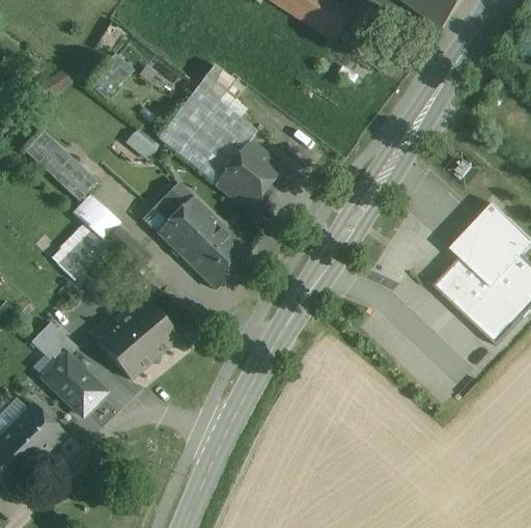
[(327,0),(272,0),(311,25),(327,0)]
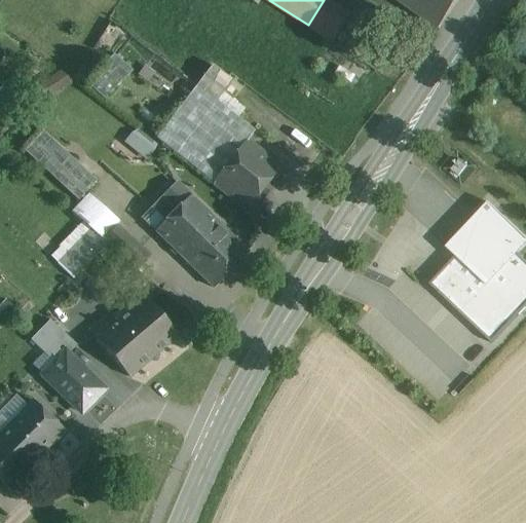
[(324,0),(308,25),(332,40),(350,10),(333,0),(324,0)]
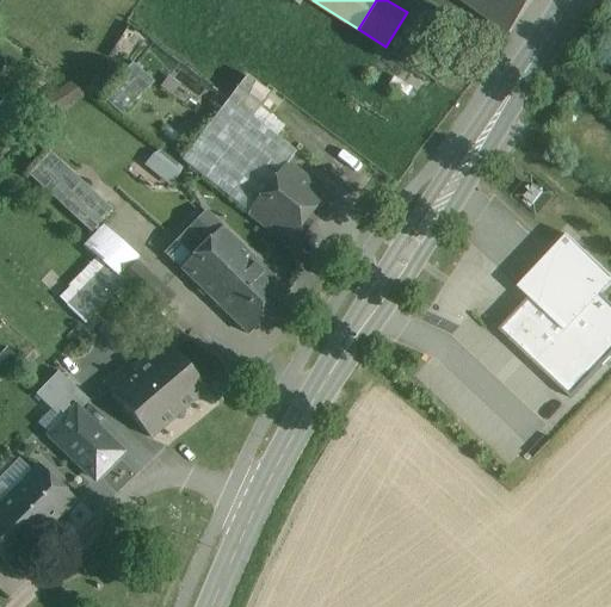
[(466,0),(510,31),(531,0),(466,0)]
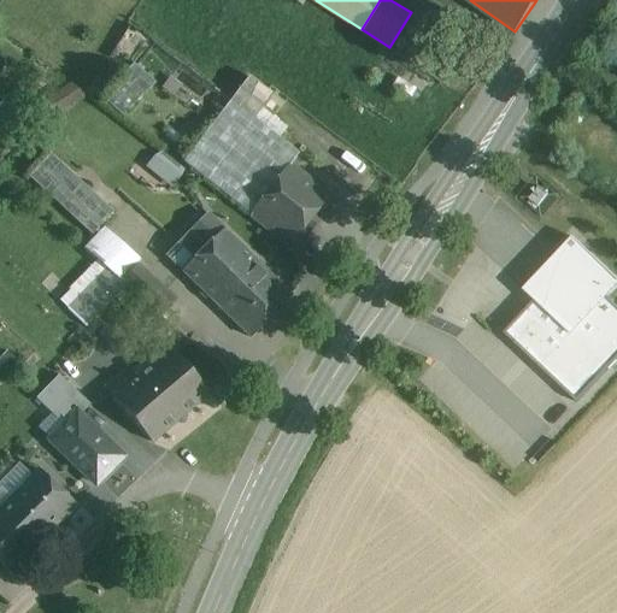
[(134,59),(101,94),(122,113),(154,78),(134,59)]
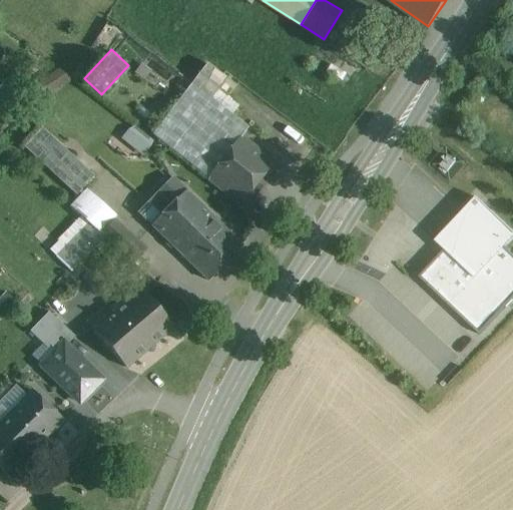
[(207,60),(152,132),(208,176),(240,135),(248,124),(230,110),(236,103),(217,88),(227,75),(207,60)]
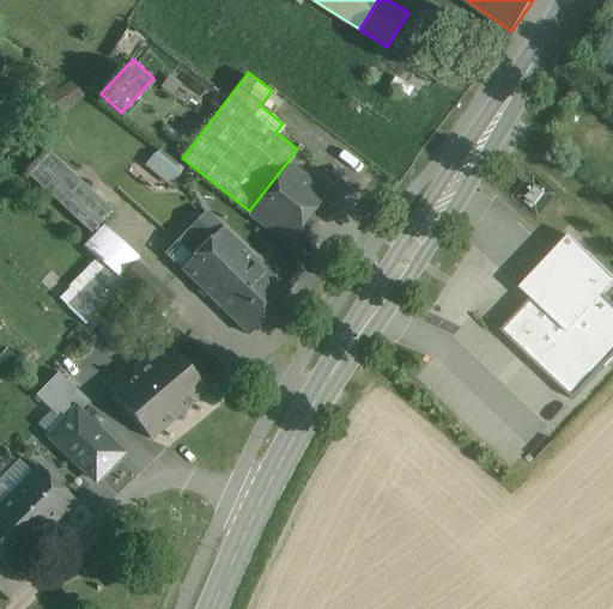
[(60,107),(82,90),(70,75),(49,92),(60,107)]
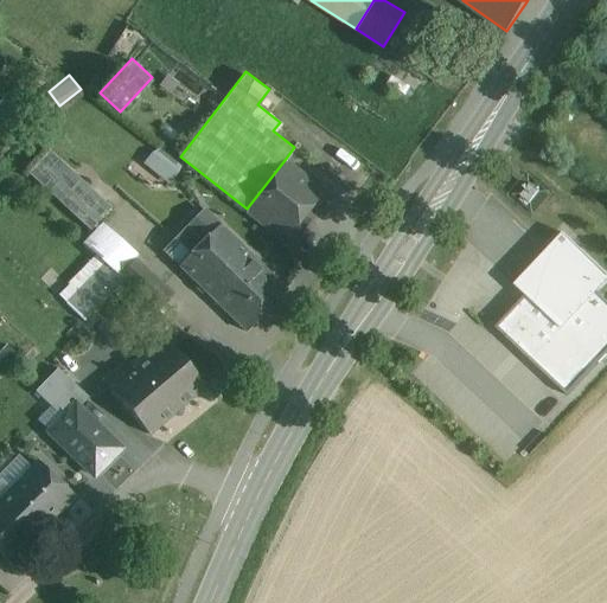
[(112,205),(49,148),(27,171),(90,229),(112,205)]
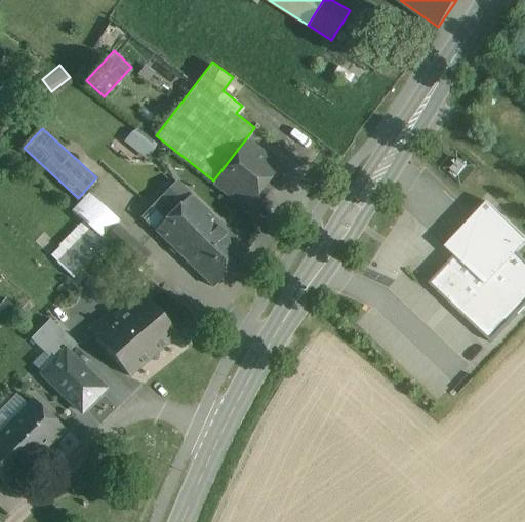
[(246,138),(213,181),(246,205),(279,163),(246,138)]
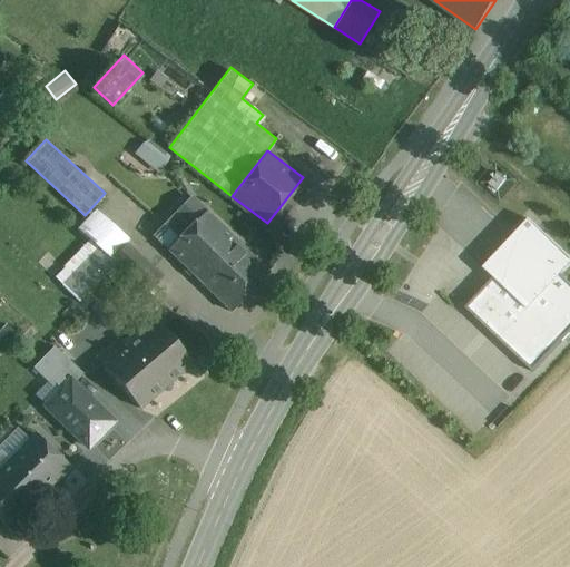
[(268,271),(206,209),(192,195),(165,223),(179,237),(168,248),(231,310),(268,271)]
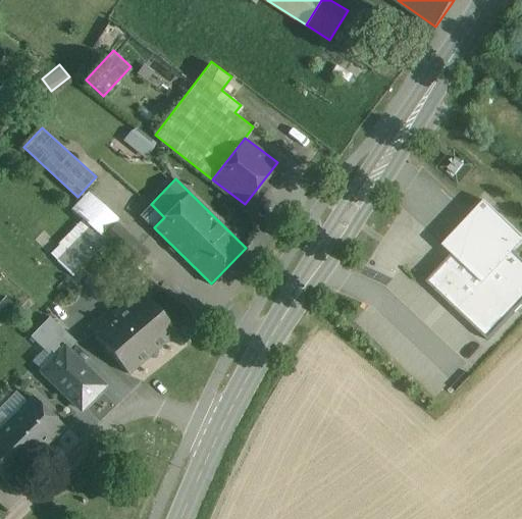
[(521,240),(521,232),(485,199),(444,244),(453,253),(457,257),(453,262),(448,257),(426,280),(489,339),(521,303),(521,256),(514,249),(521,240)]
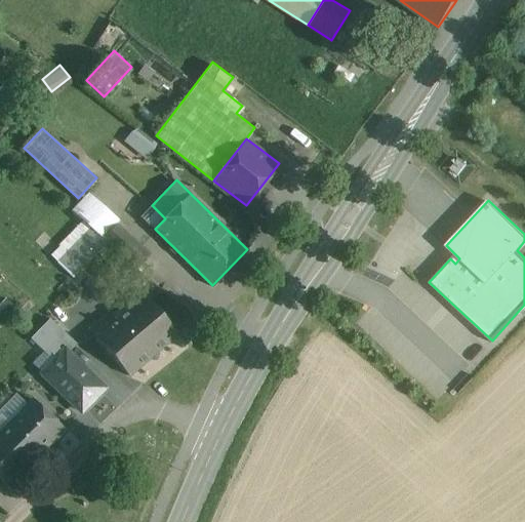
[(150,252),(116,223),(105,235),(138,266),(150,252)]
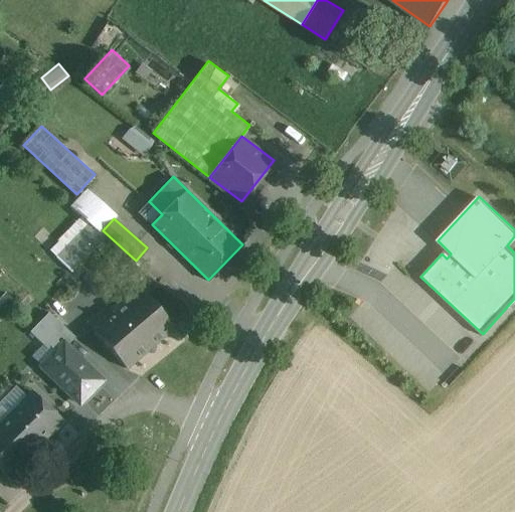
[(83,227),(56,256),(71,271),(99,242),(83,227)]
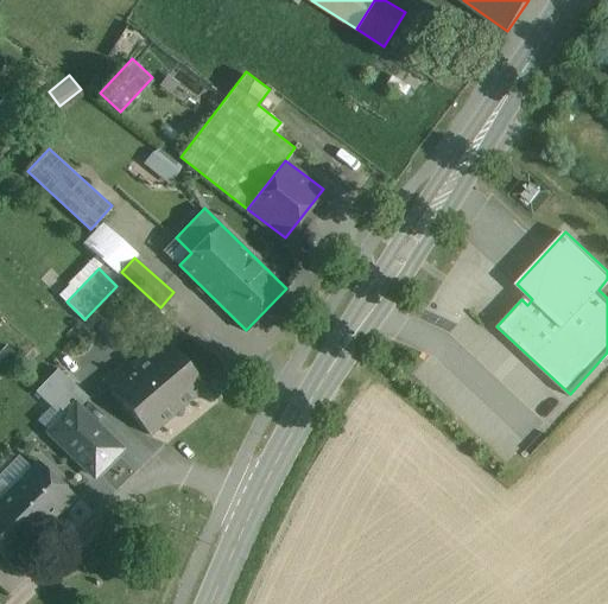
[(527,294),(521,299),(527,305),(532,299),(527,294)]
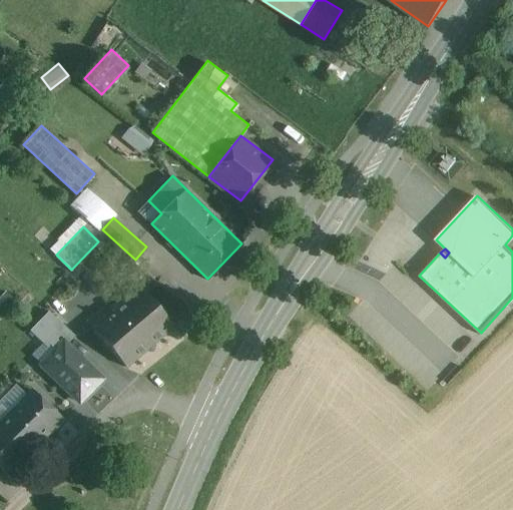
[(142,289),(133,279),(119,291),(127,301),(142,289)]
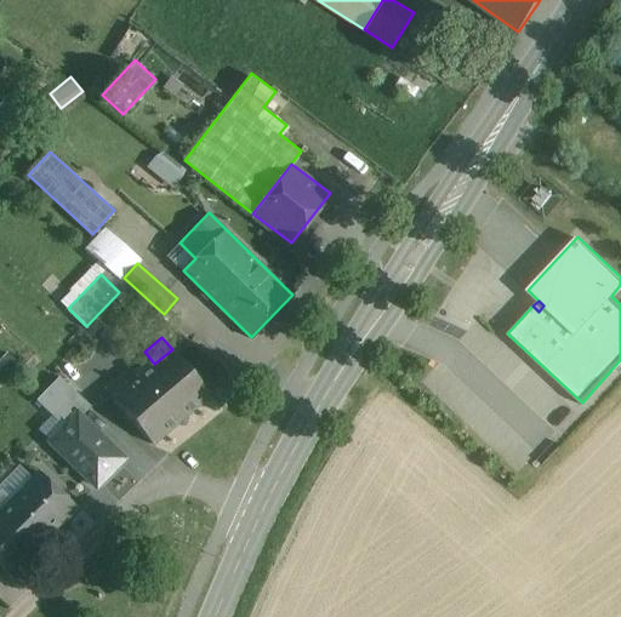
[(154,364),(115,399),(153,441),(210,393),(172,349),(154,364)]
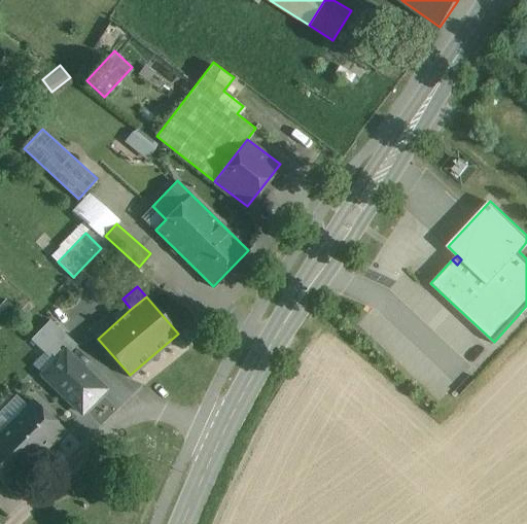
[(49,318),(39,328),(63,352),(65,350),(68,352),(76,343),(49,318)]
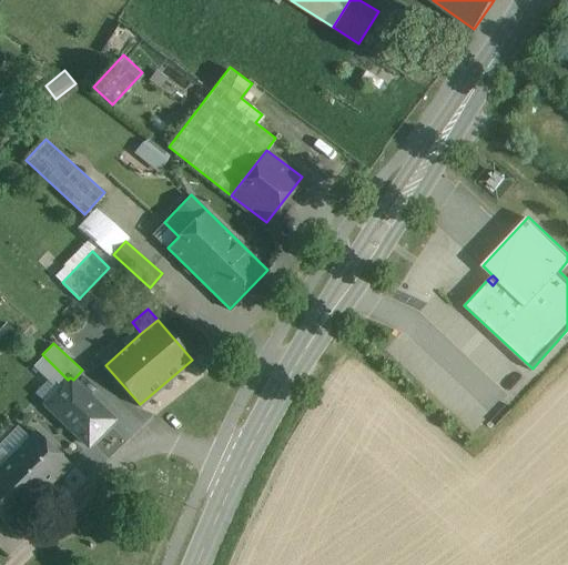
[(46,403),(88,443),(112,417),(73,380),(70,377),(68,380),(42,354),(32,364),(48,379),(51,383),(54,380),(61,386),(46,403)]
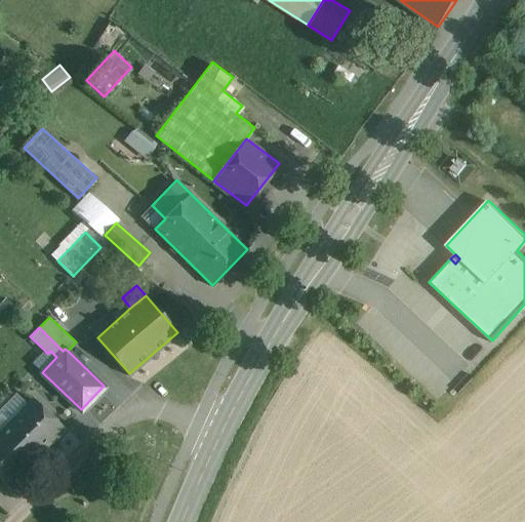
[(32,362),(42,372),(56,357),(50,351),(47,354),(44,350),(32,362)]
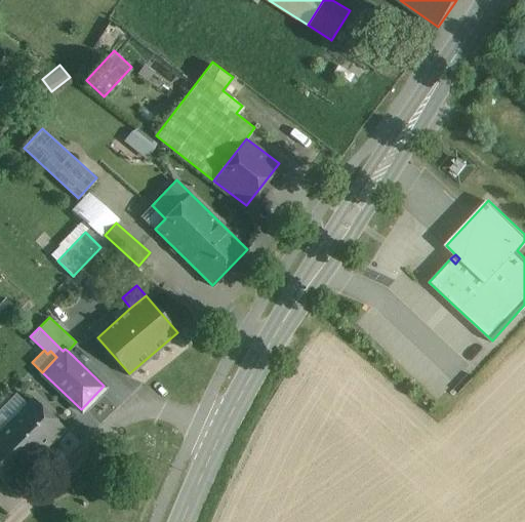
[(32,397),(0,430),(0,475),(9,484),(64,428),(32,397)]
